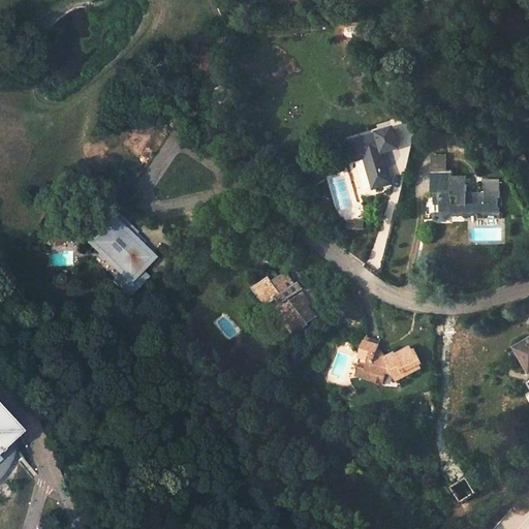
[(349,142),(354,160),(365,157),(374,188),(393,183),(383,152),(399,148),(393,129),(349,142)]
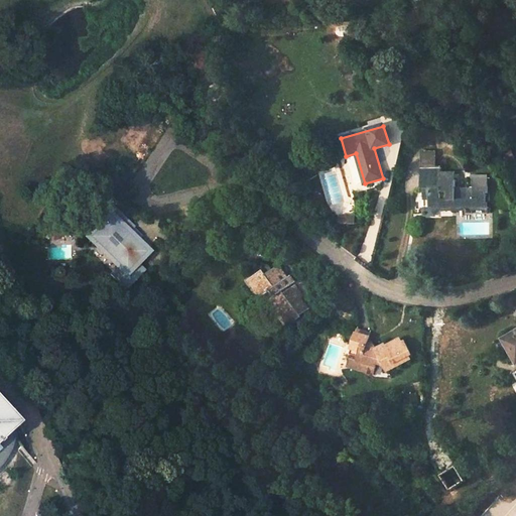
[(434,155),(419,155),(420,172),(435,172),(434,155)]
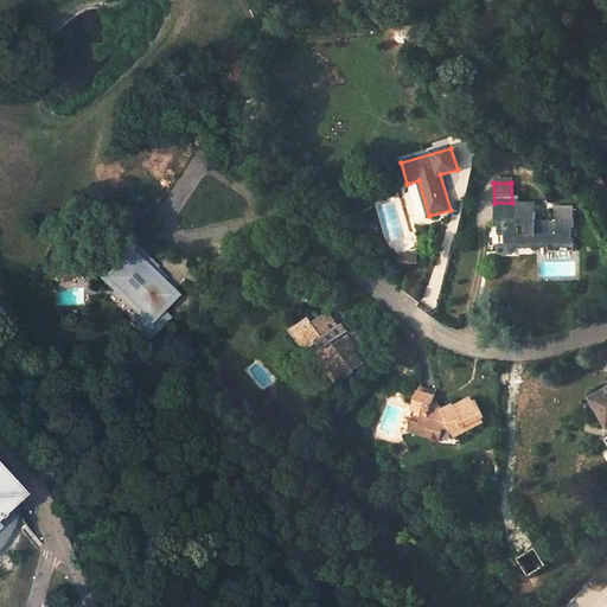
[(504,248),(561,247),(561,242),(572,242),(572,230),(576,230),(575,213),(556,213),(556,224),(553,224),(553,229),(538,229),(537,216),(534,216),(534,205),(521,205),(519,203),(512,203),(494,203),(494,224),(504,225),(504,248)]
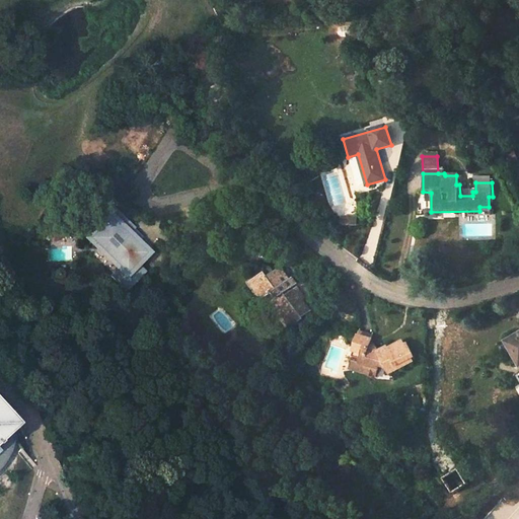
[(102,244),(115,255),(110,260),(118,266),(121,263),(123,265),(114,275),(129,290),(146,273),(137,265),(144,256),(134,246),(131,250),(123,243),(135,230),(128,224),(127,225),(125,223),(126,222),(118,215),(109,224),(100,216),(94,223),(95,223),(93,226),(91,225),(86,231),(94,240),(92,242),(98,248),(102,244)]
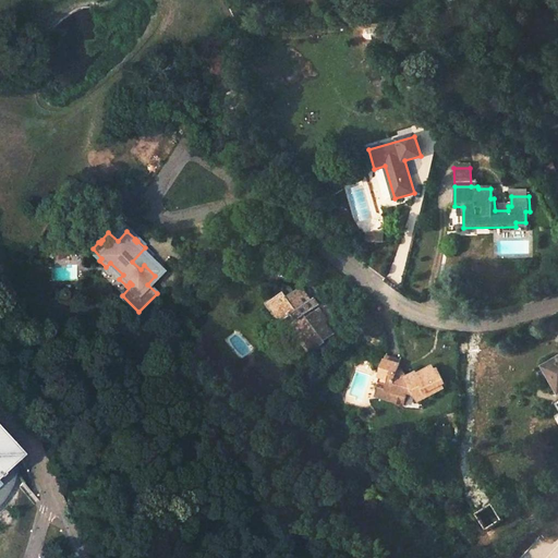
[(144,265),(155,276),(158,278),(167,268),(154,256),(144,265)]
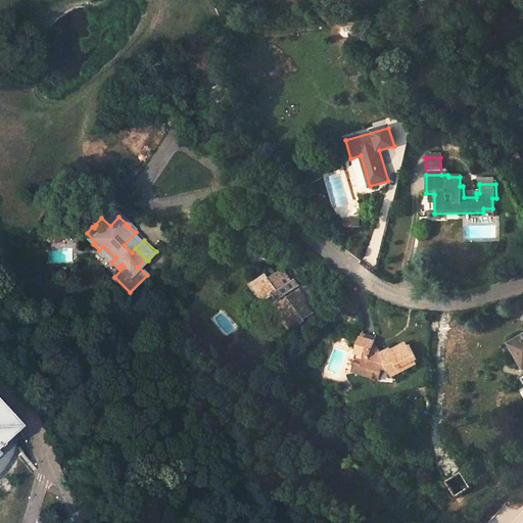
[(276,299),(286,313),(285,315),(294,327),(306,318),(304,317),(313,311),(304,299),(307,297),(299,286),(293,291),(291,288),(298,282),(293,276),(292,278),(283,266),(271,275),(267,270),(250,282),(259,293),(264,291),(269,297),(275,292),(279,297),(276,299)]
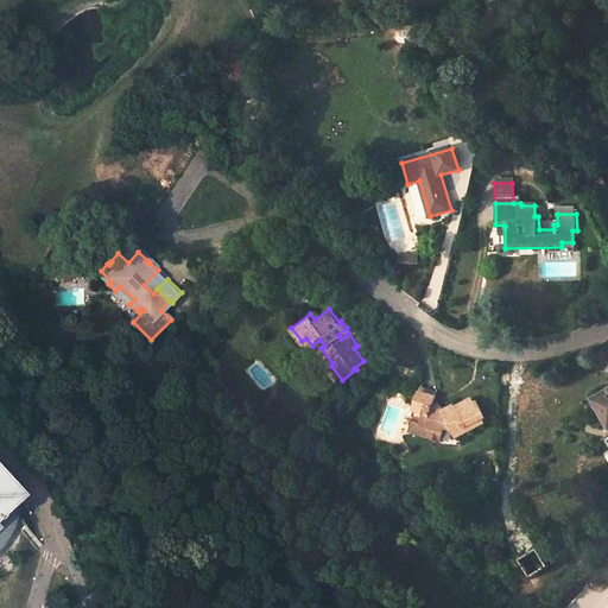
[(406,434),(437,443),(439,430),(451,431),(453,435),(482,419),(476,405),(473,406),(472,405),(455,413),(453,409),(442,413),(431,400),(413,394),(410,410),(412,411),(406,434)]
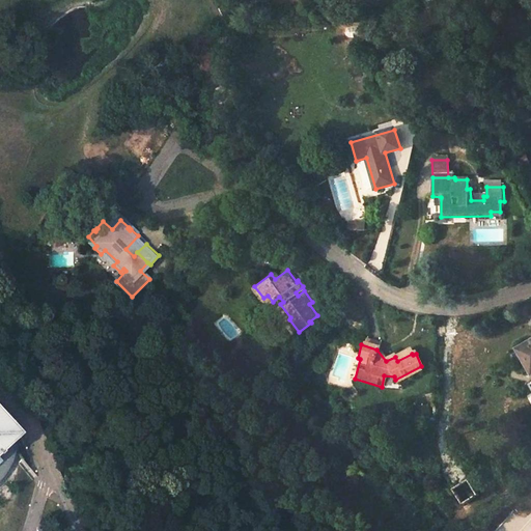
[(530,344),(518,353),(530,376),(530,344)]
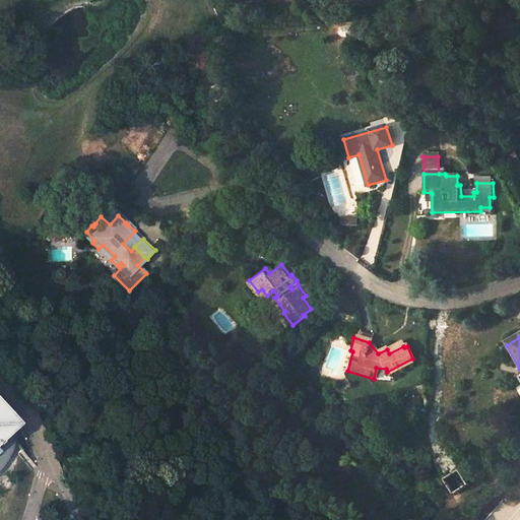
[(0,472),(3,469),(8,461),(12,455),(13,447),(13,440),(11,433),(20,425),(0,403),(0,472)]
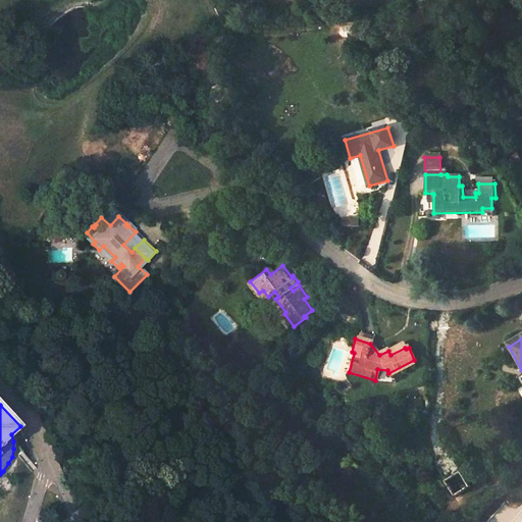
[(470,485),(461,471),(447,481),(456,496),(470,485)]
